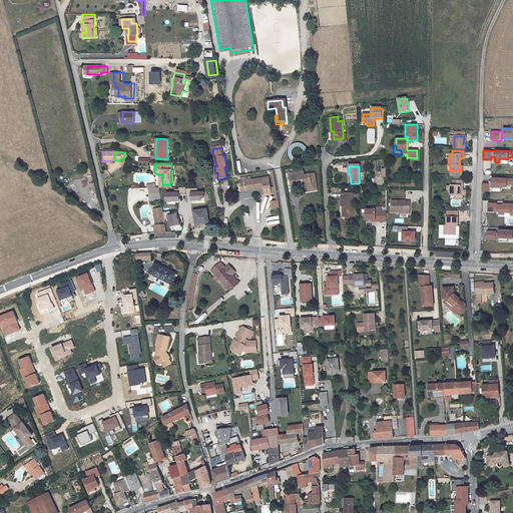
[(303,170),(292,172),(293,176),(291,176),(293,189),(297,189),(298,191),(306,189),(314,188),(311,176),(306,177),(305,174),(304,174),(303,170)]
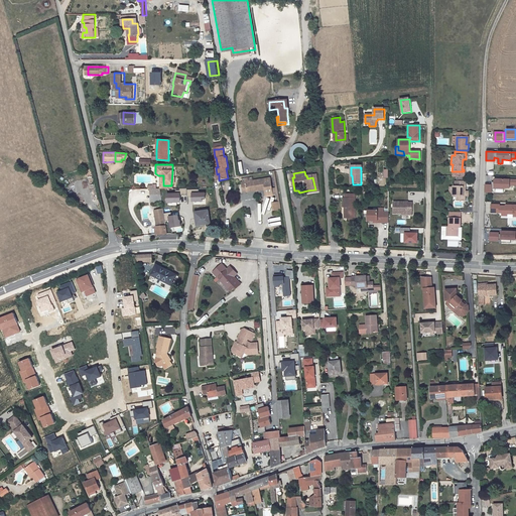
[(464,171),(452,171),(452,176),(456,176),(456,181),(463,181),(464,171)]
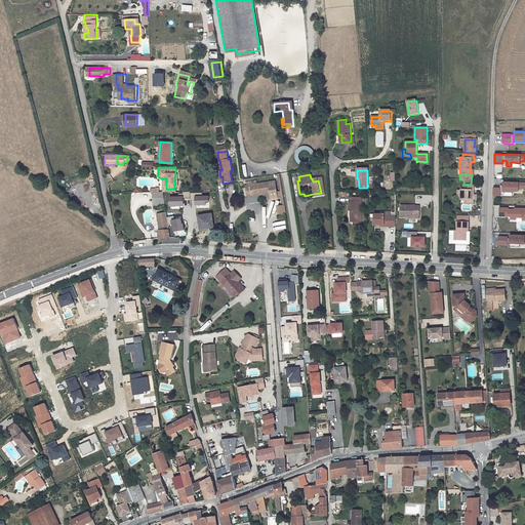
[(166,178),(161,178),(161,193),(163,193),(174,192),(174,189),(166,189),(166,178)]
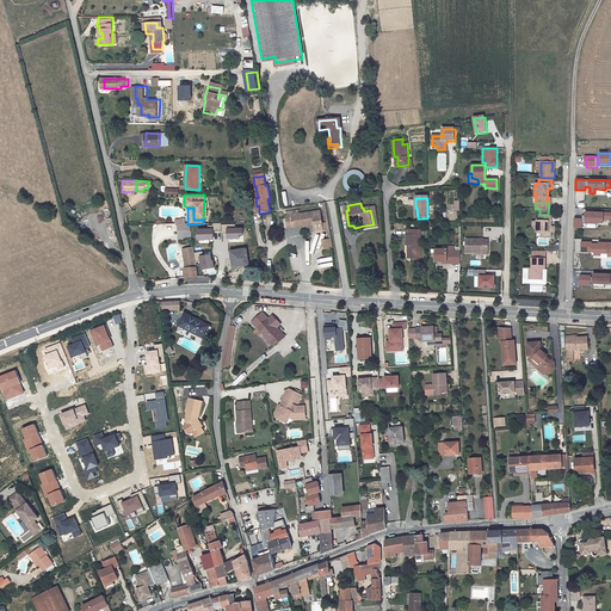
[(376,210),(370,210),(374,224),(364,226),(365,232),(380,229),(376,210)]
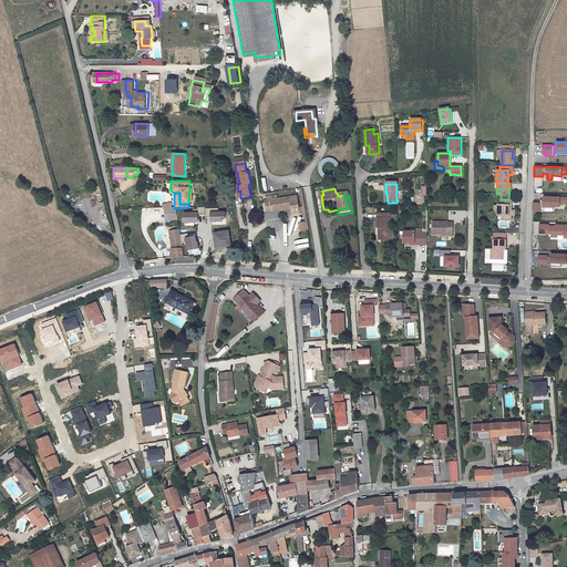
[(539,204),(533,204),(533,210),(539,210),(539,207),(543,207),(554,207),(554,206),(559,206),(559,204),(566,204),(566,197),(543,196),(543,199),(539,199),(539,204)]
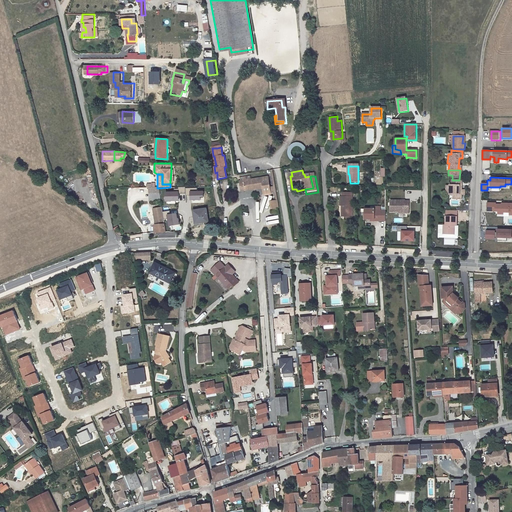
[(448,185),(448,195),(452,196),(452,199),(460,199),(461,195),(456,194),(456,185),(459,185),(461,185),(461,180),(459,180),(452,180),(450,180),(450,185),(448,185)]
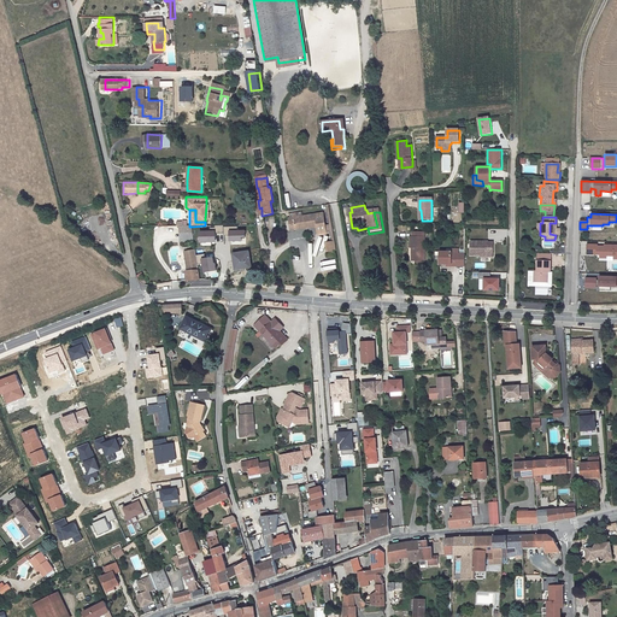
[(324,219),(292,224),(293,236),(318,233),(319,239),(328,238),(325,229),(324,219)]
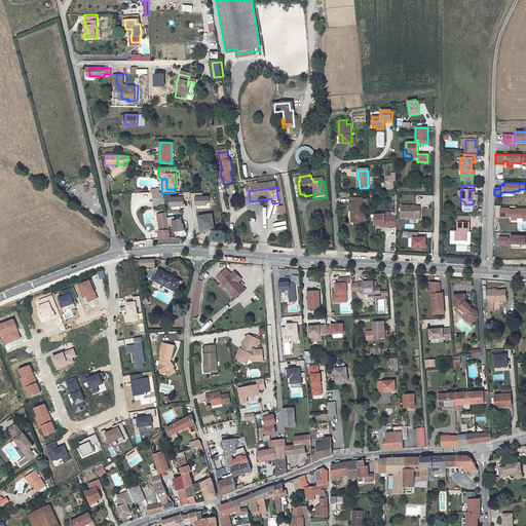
[(472,190),(468,190),(468,199),(474,200),(477,200),(478,194),(471,194),(472,190)]
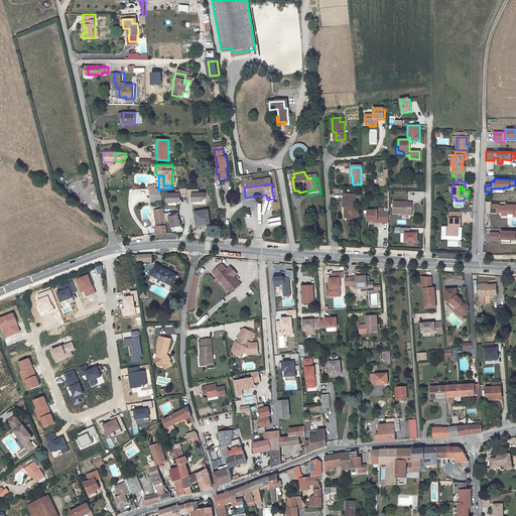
[(187,188),(179,188),(179,190),(175,190),(175,194),(167,194),(167,203),(180,202),(180,196),(187,196),(187,188)]
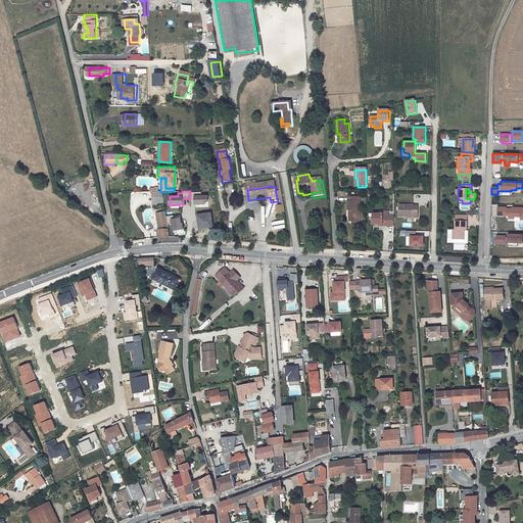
[(359,197),(347,197),(348,202),(347,201),(347,210),(348,209),(348,221),(359,221),(359,197)]
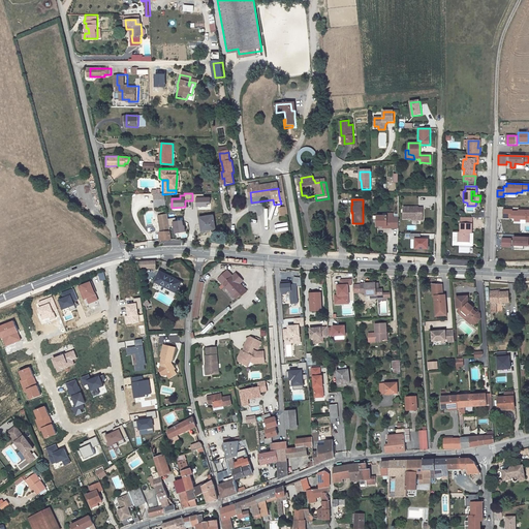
[(403,219),(417,219),(417,220),(423,220),(423,208),(418,208),(403,208),(403,219)]
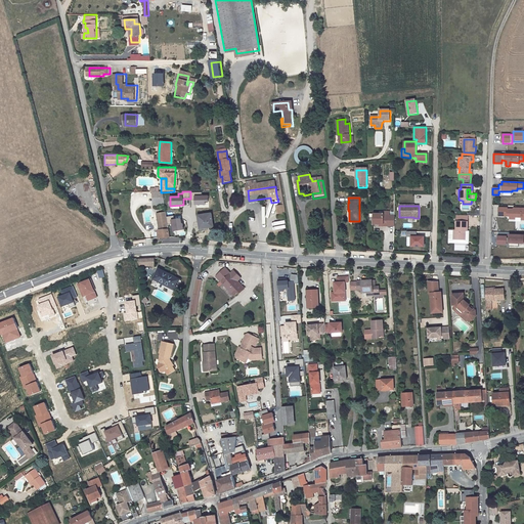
[(507,208),(498,208),(498,216),(509,216),(509,218),(514,219),(514,217),(521,217),(521,220),(523,219),(523,208),(513,208),(513,209),(507,209),(507,208)]
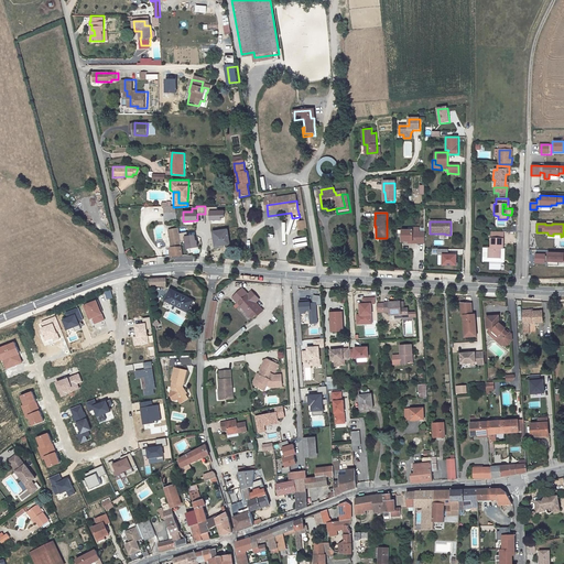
[(170,235),(171,242),(173,243),(175,243),(175,247),(182,247),(181,242),(180,234),(179,228),(173,229),(173,230),(170,235)]
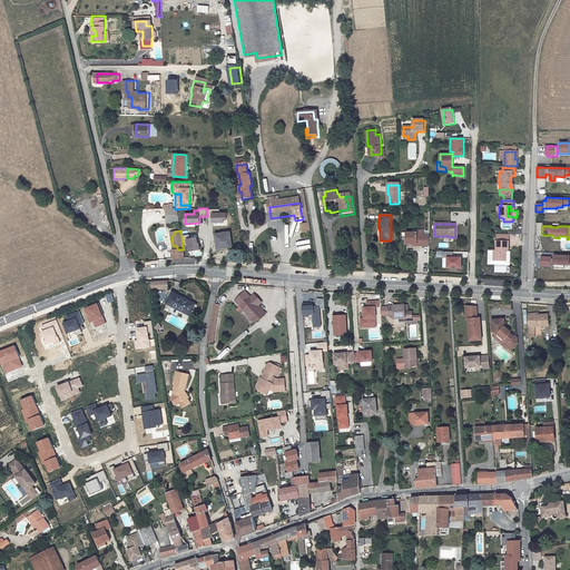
[(229,233),(215,235),(218,249),(232,247),(229,233)]
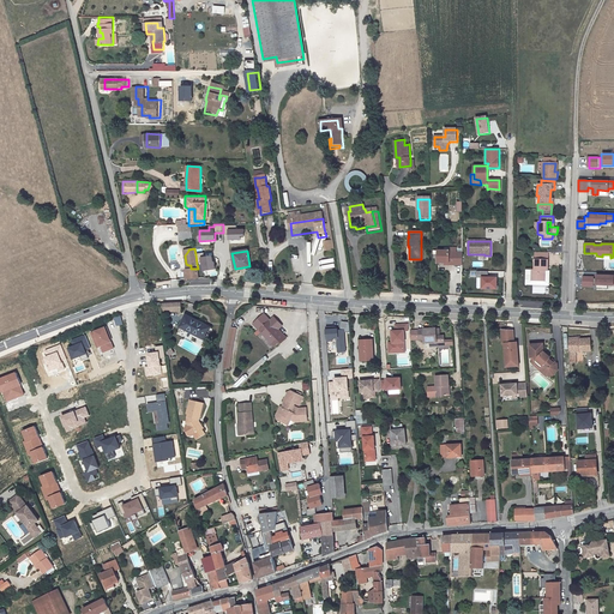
[(455,266),(455,252),(449,252),(449,251),(435,251),(437,264),(449,264),(449,266),(455,266)]
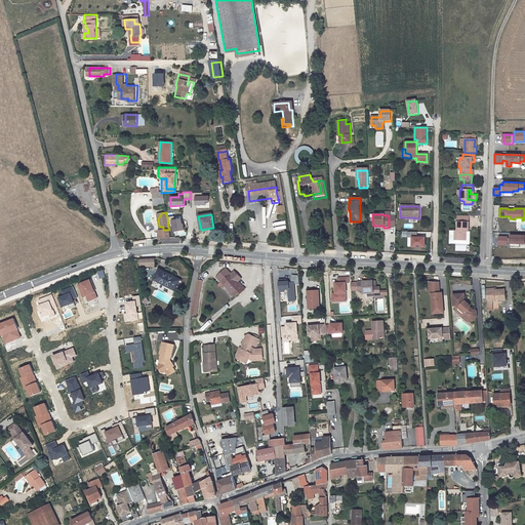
[(453,215),(453,232),(451,232),(450,241),(463,241),(463,232),(467,232),(467,215),(462,215),(453,215)]
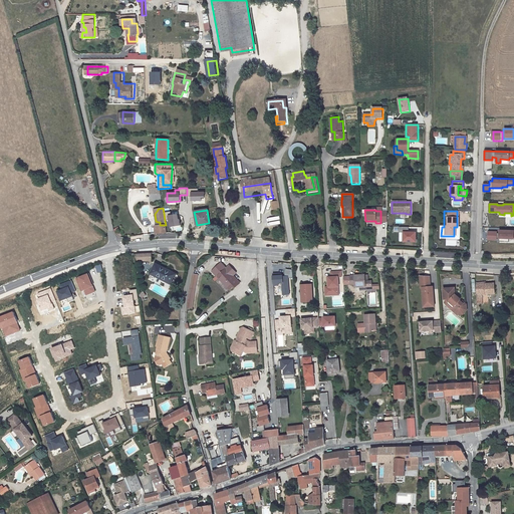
[(171,212),(164,213),(165,221),(170,220),(171,227),(180,225),(180,220),(179,220),(178,215),(172,216),(171,212)]
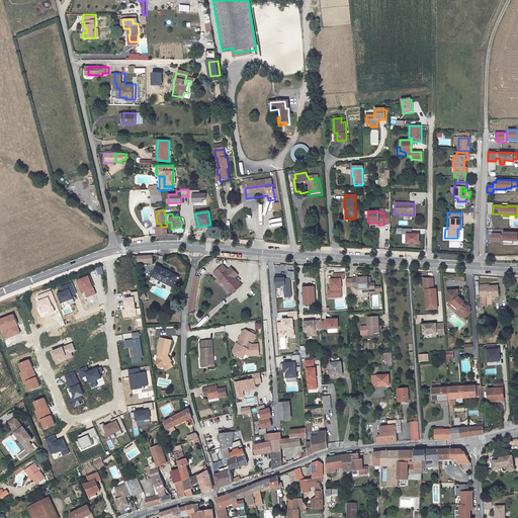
[(161,227),(156,227),(157,235),(168,235),(167,227),(161,227)]
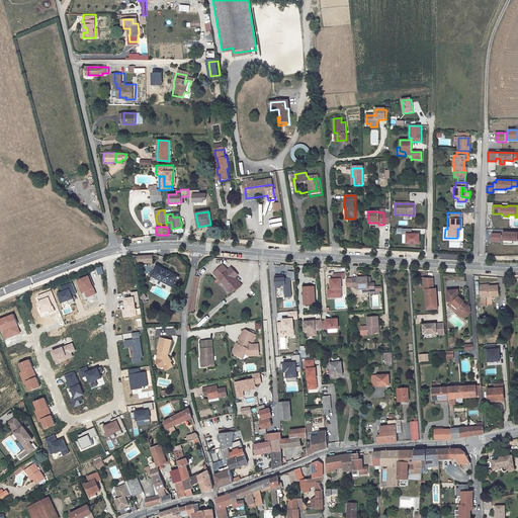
[(419,245),(419,235),(412,235),(412,230),(402,230),(402,235),(407,235),(406,244),(419,245)]
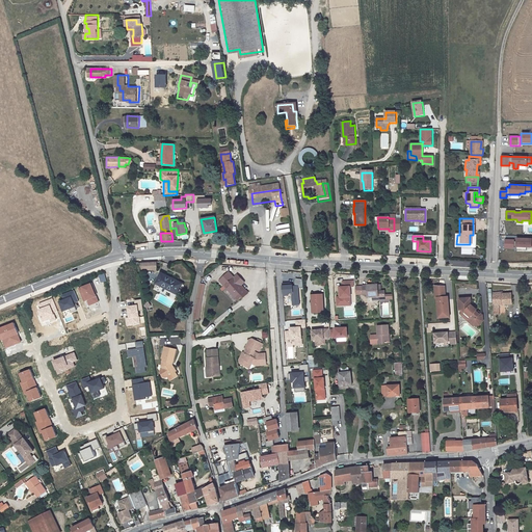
[(513,240),(504,240),(504,247),(512,248),(512,245),(516,246),(516,249),(525,250),(525,246),(531,246),(531,239),(516,238),(516,241),(513,241),(513,240)]
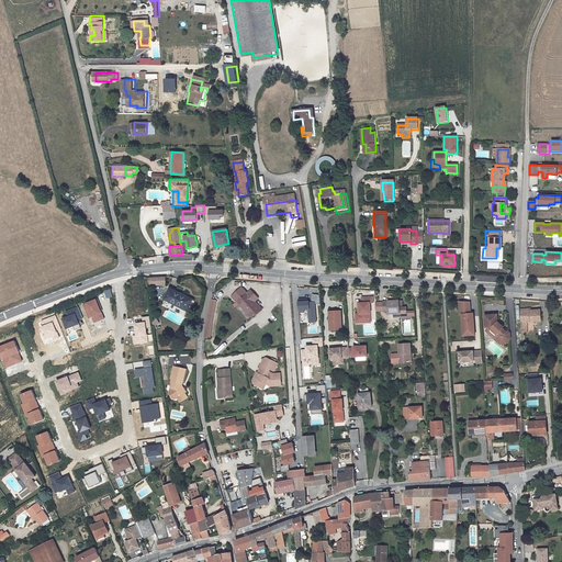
[(166,278),(149,279),(149,288),(167,287),(166,278)]
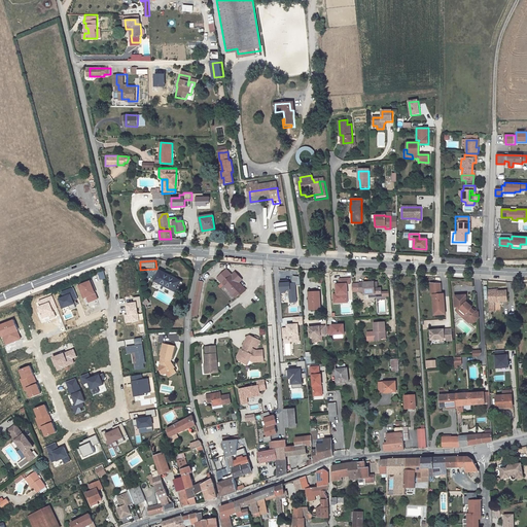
[(218,279),(223,285),(236,300),(246,290),(240,284),(233,277),(227,271),(218,279)]
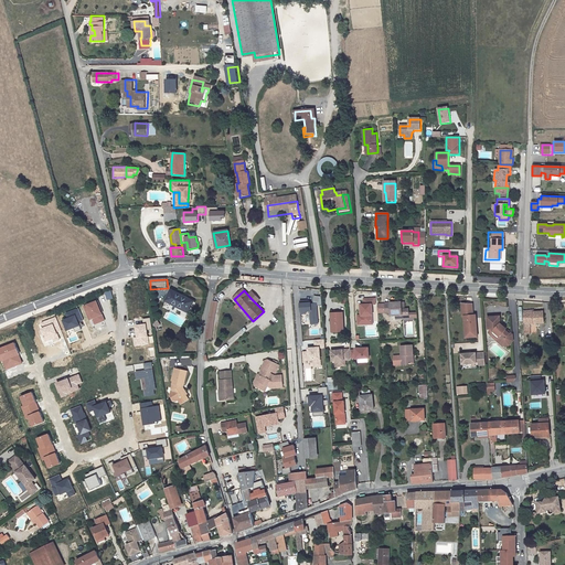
[(193,304),(170,291),(166,302),(188,313),(193,304)]
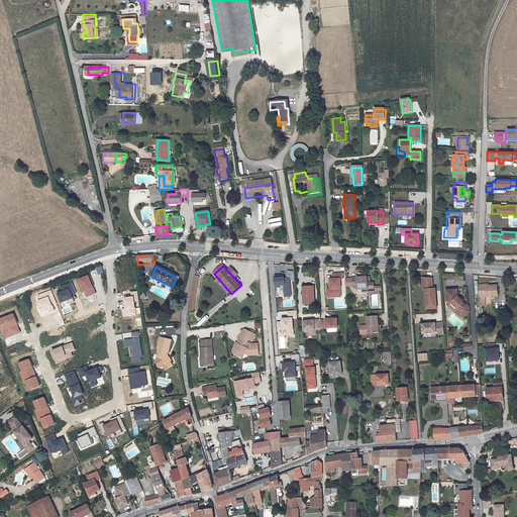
[(231,270),(228,272),(235,279),(237,277),(231,270)]
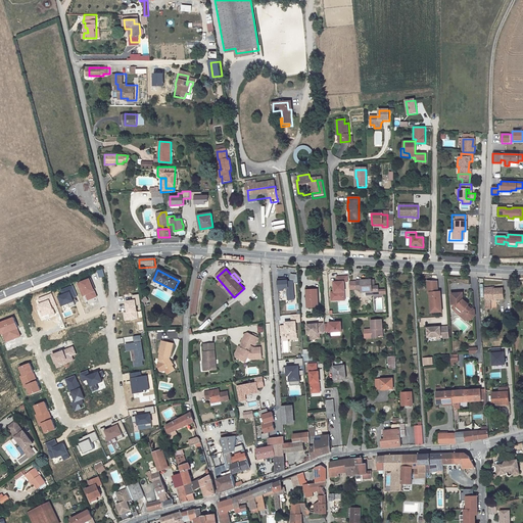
[(288,299),(296,299),(295,283),(299,282),(299,273),(290,274),(290,277),(278,278),(279,290),(287,289),(288,299)]
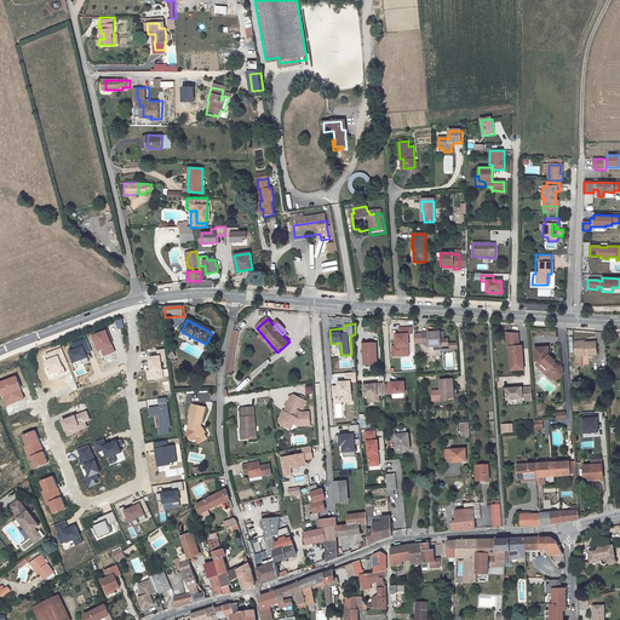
[(413,334),(412,325),(400,326),(400,333),(395,333),(396,345),(391,345),(392,357),(411,356),(408,334),(413,334)]
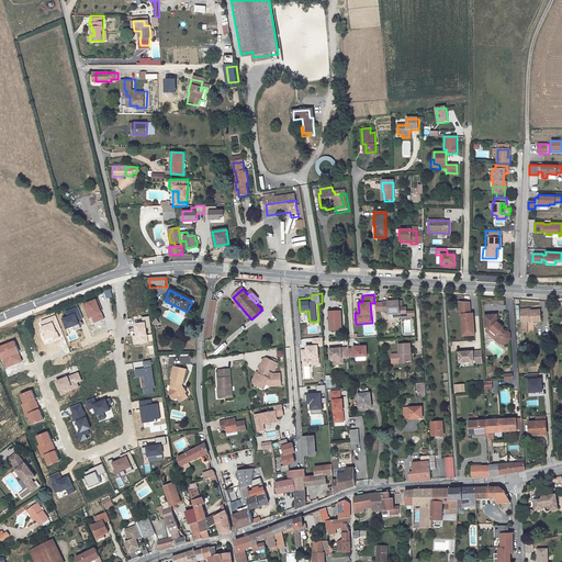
[(403,306),(400,306),(398,300),(396,300),(382,301),(382,302),(382,312),(388,311),(388,313),(393,312),(398,312),(398,316),(406,316),(415,315),(415,310),(406,311),(406,305),(403,306)]
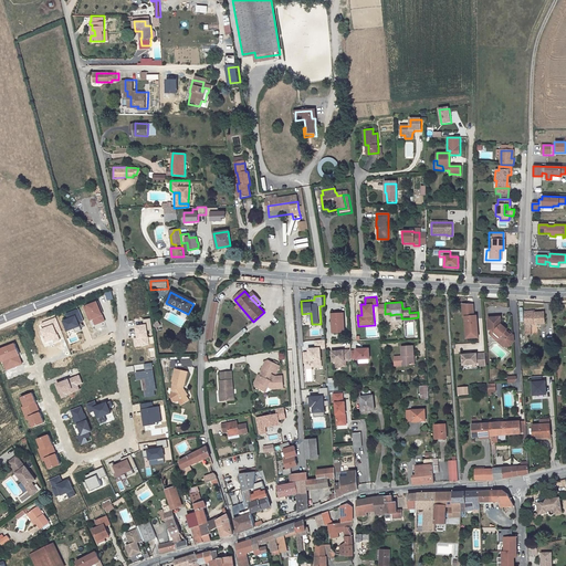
[(217,304),(212,303),(207,328),(207,331),(206,342),(210,343),(211,332),(217,304)]
